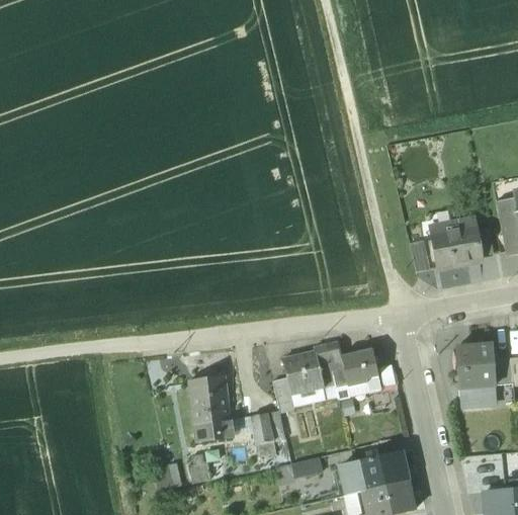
[(514,197),(495,200),(505,255),(517,253),(517,187),(512,189),(514,197)]
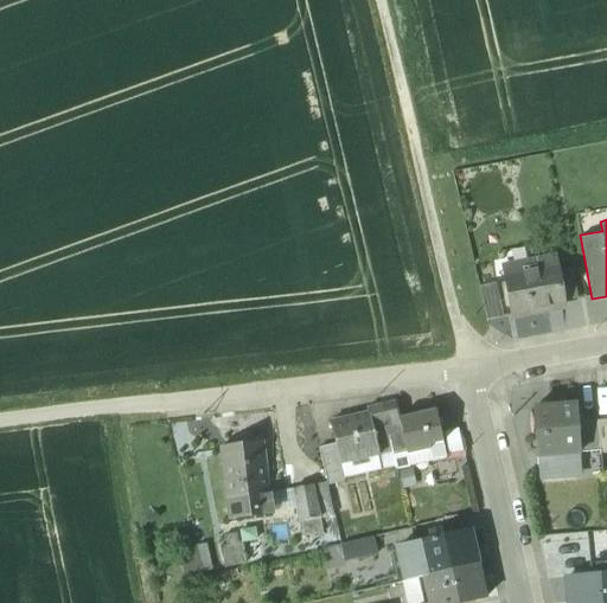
[(554,257),(504,267),(512,313),(563,305),(562,299),(556,270),(554,257)]
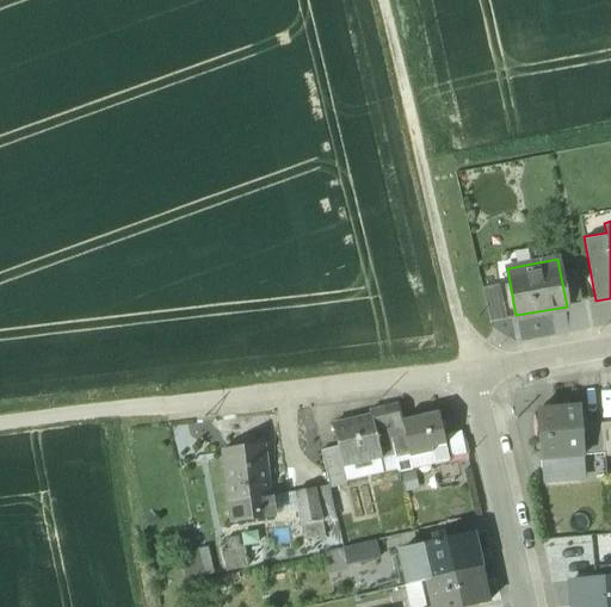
[(575,270),(560,272),(566,301),(581,298),(575,270)]
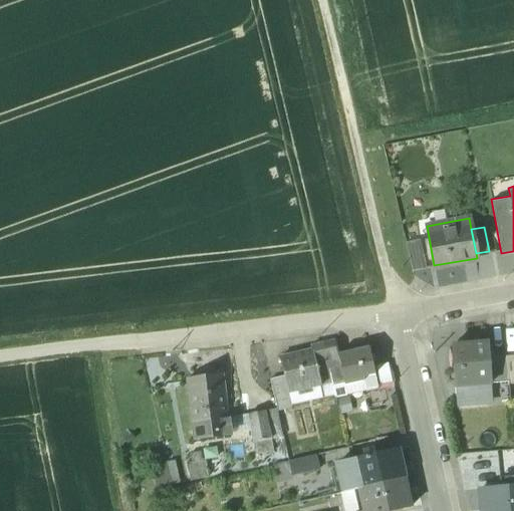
[(336,338),(324,341),(324,342),(329,365),(335,363),(336,368),(341,367),(338,352),(339,352),(336,338)]
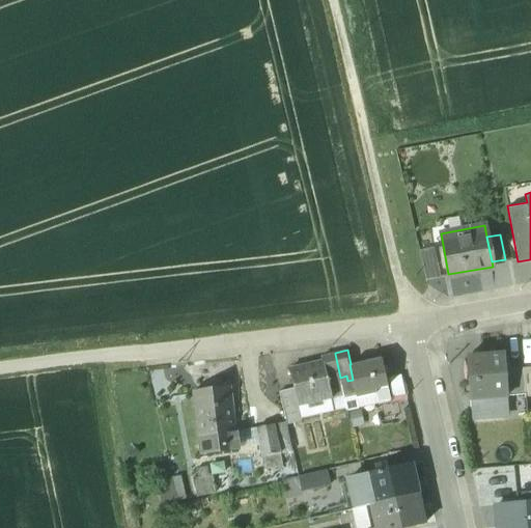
[(504,353),(483,354),(483,356),(468,357),(471,396),(488,395),(487,390),(504,389),(505,394),(507,394),(505,367),(504,353)]
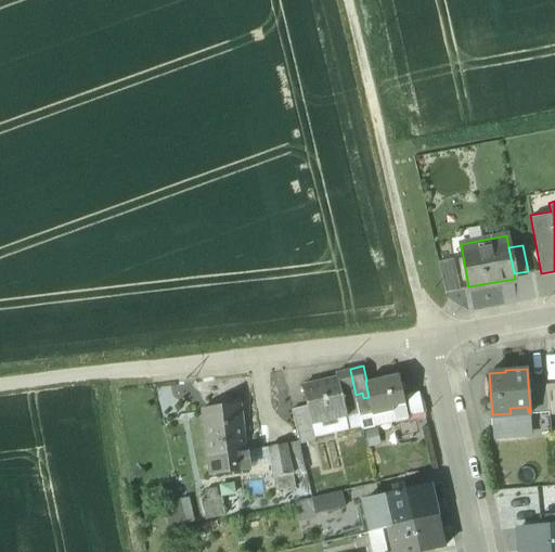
[(350,370),(337,372),(338,376),(339,376),(343,393),(348,414),(360,411),(356,395),(350,370)]
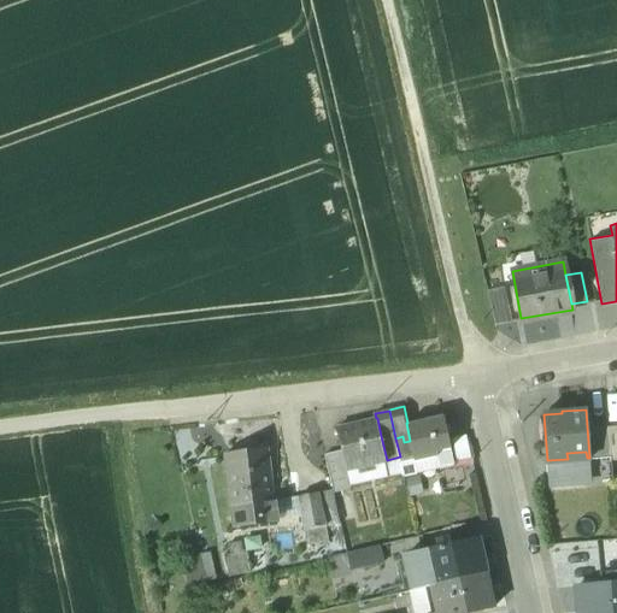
[(407,423),(406,423),(410,441),(415,460),(438,454),(436,451),(451,447),(444,414),(407,423)]
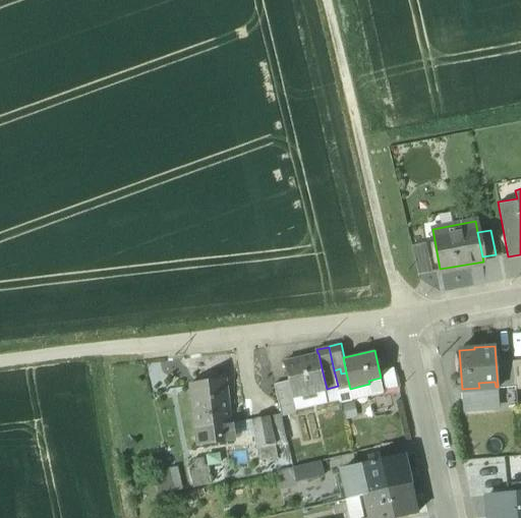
[(317,353),(285,360),(285,361),(285,362),(289,380),(293,397),(294,397),(327,389),(322,368),(319,353),(317,353)]
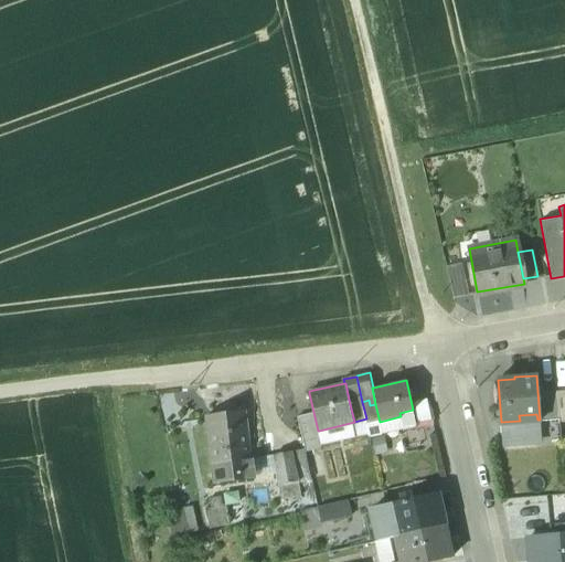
[(556,390),(537,391),(540,420),(558,417),(556,390)]
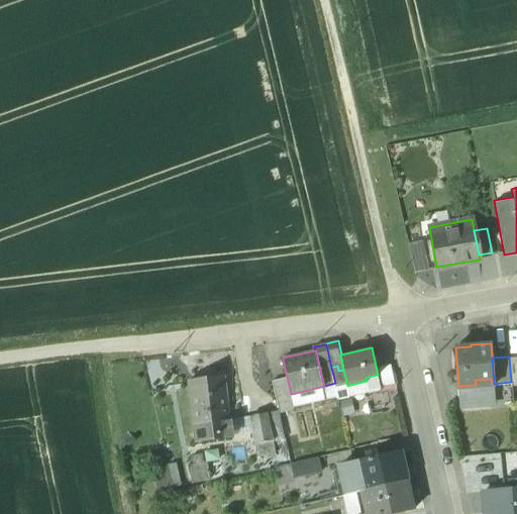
[(378,375),(380,387),(395,384),(391,364),(376,367),(378,375)]
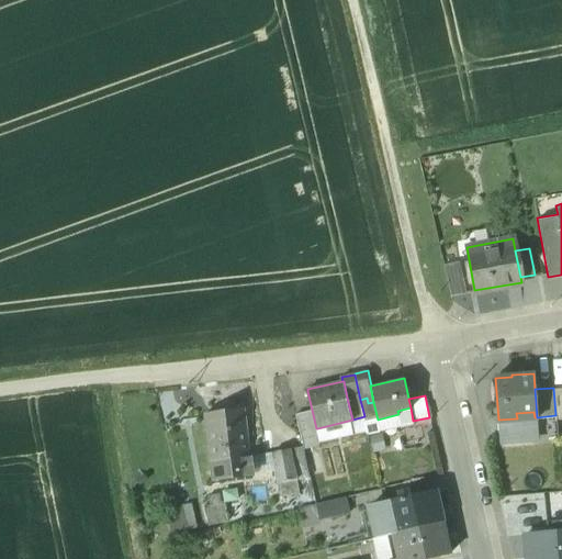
[(364,416),(367,433),(398,425),(398,424),(413,421),(411,407),(397,411),(398,414),(378,420),(373,402),(368,403),(367,398),(360,400),(364,416)]
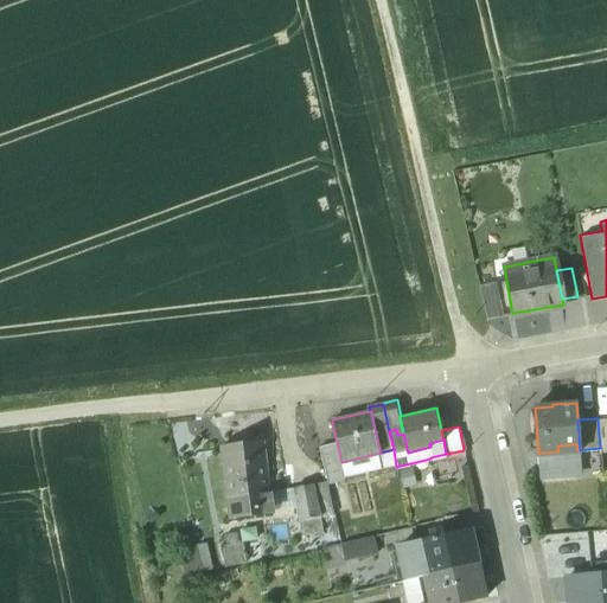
[(263,440),(221,444),(229,512),(270,507),(263,440)]
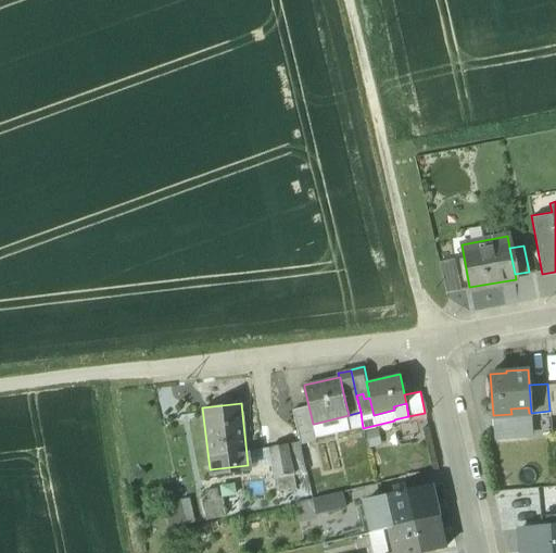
[(308,405),(293,409),(300,440),(300,442),(317,438),(314,424),(313,424),(308,405)]
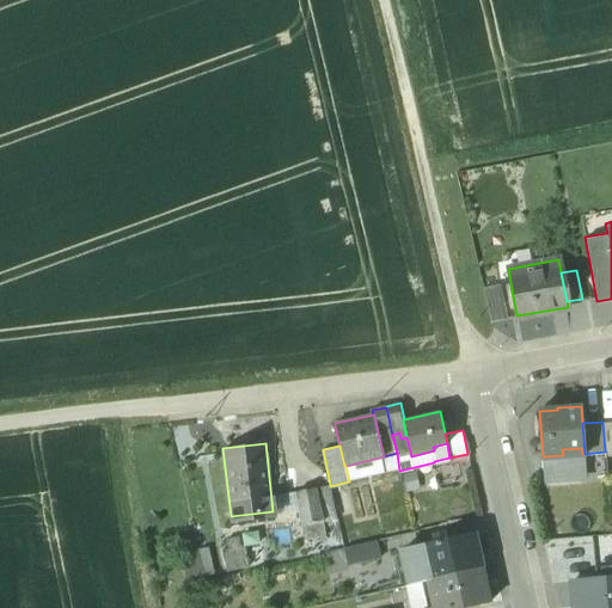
[(562,449),(563,455),(543,456),(545,481),(577,479),(576,466),(583,465),(582,454),(581,448),(562,449)]
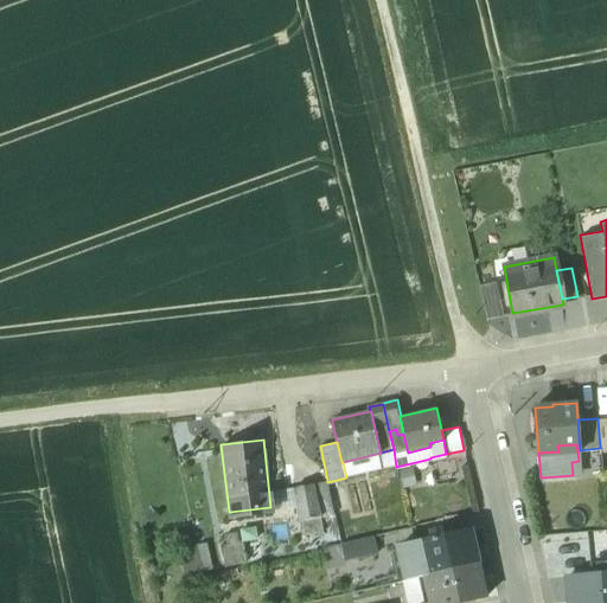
[(327,480),(294,487),(299,519),(321,514),(334,512),(327,482),(327,480)]
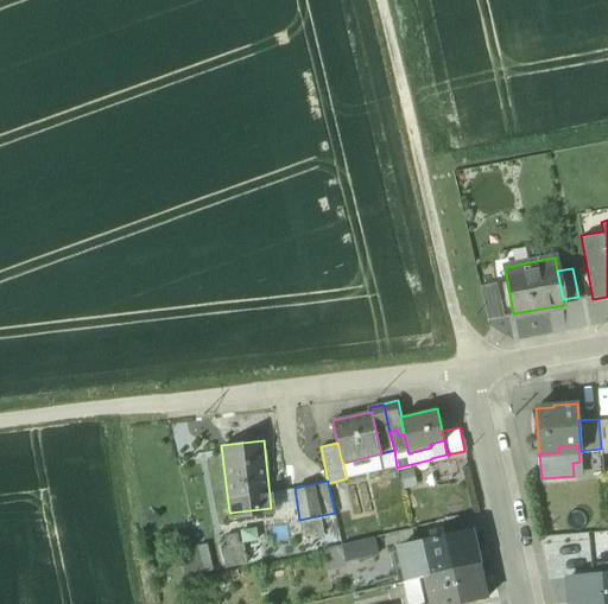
[(322,515),(299,520),(302,534),(324,531),(322,515)]
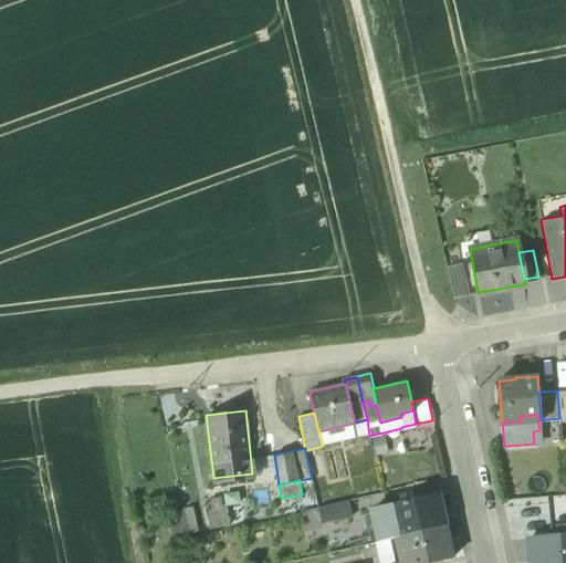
[(436,492),(401,500),(401,501),(389,504),(391,513),(371,518),(376,540),(390,537),(443,524),(436,492)]
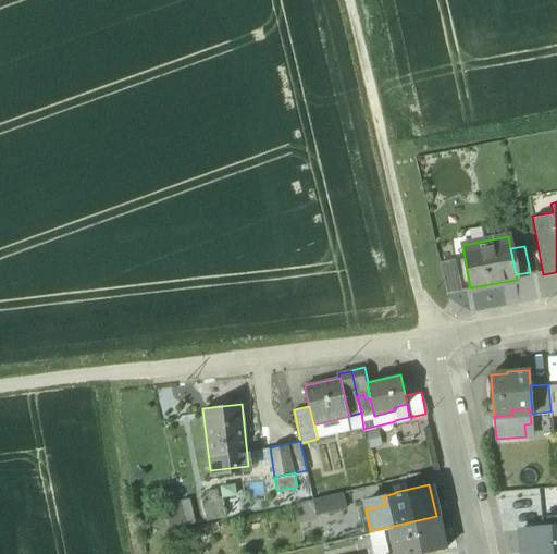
[(343,491),(313,497),(317,513),(346,506),(343,491)]
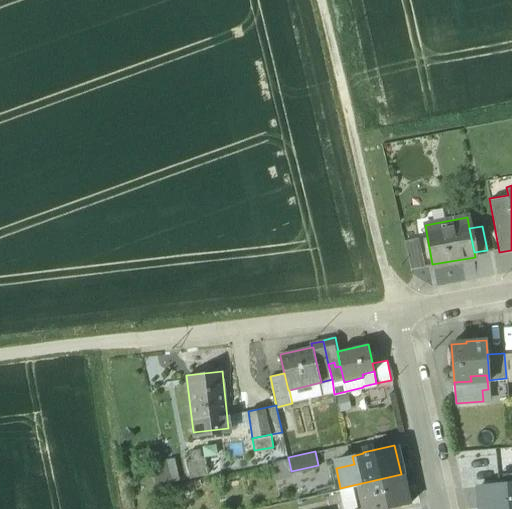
[(401,474),(353,485),(358,508),(384,508),(408,504),(401,474)]
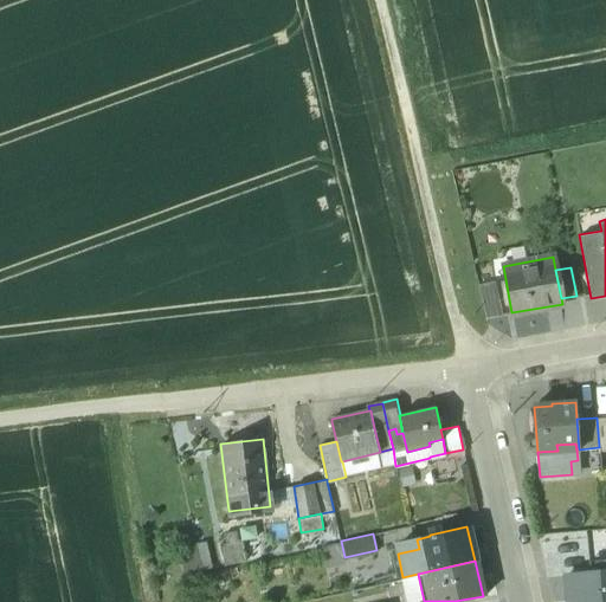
[(366,570),(333,577),(336,593),(346,591),(369,586),(366,570)]
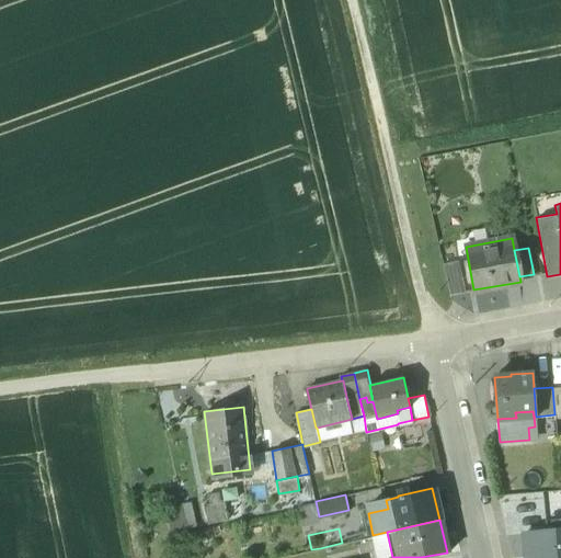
[(560,557),(560,528),(525,532),(526,555),(530,555),(530,557),(560,557)]
